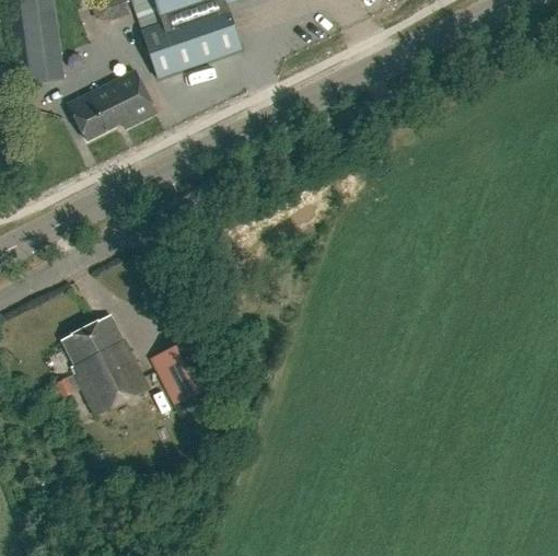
[(46,59),(38,0),(3,0),(12,64),(46,59)]
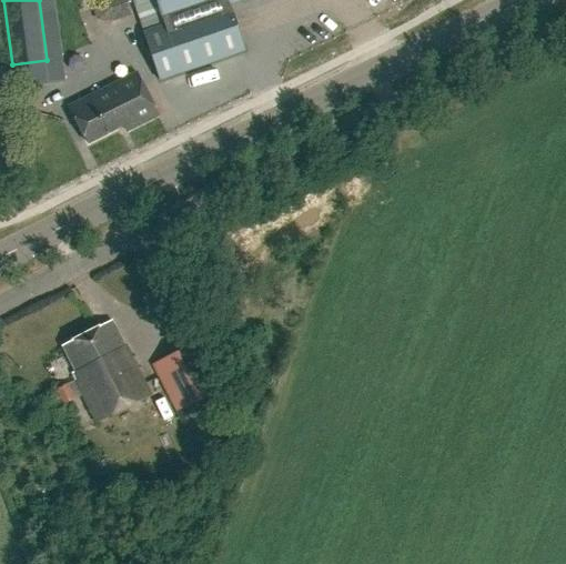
[(161,79),(246,49),(230,3),(240,0),(157,0),(165,24),(144,32),(161,79)]
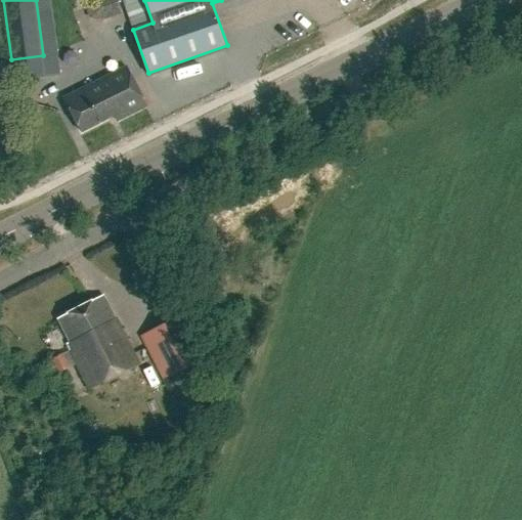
[(145,105),(126,68),(64,99),(81,131),(116,114),(119,120),(145,105)]
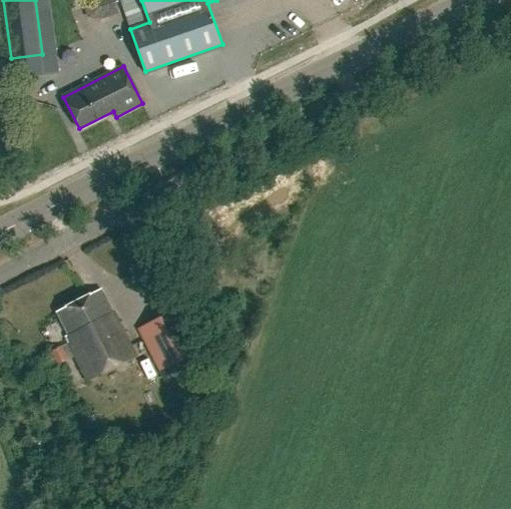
[(137,357),(103,289),(59,311),(70,335),(67,337),(89,381),(137,357)]
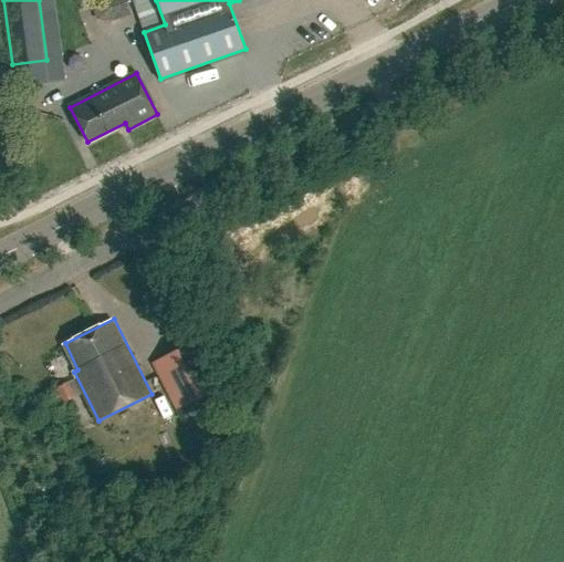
[(192,340),(152,360),(176,407),(216,387),(192,340)]
